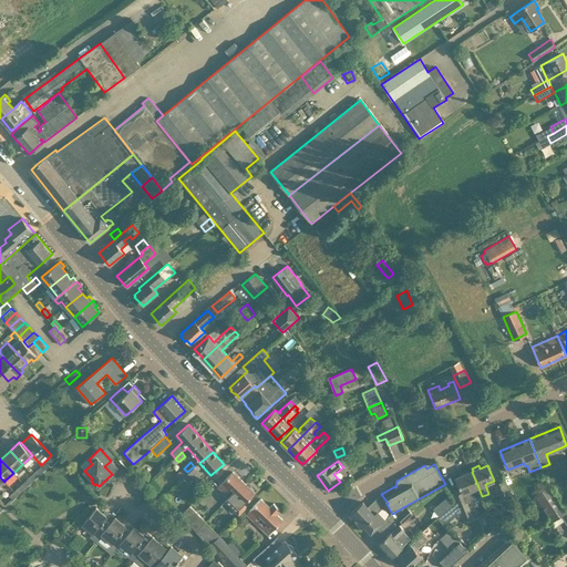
[(197,470),(194,466),(187,472),(188,473),(191,475),(197,470)]
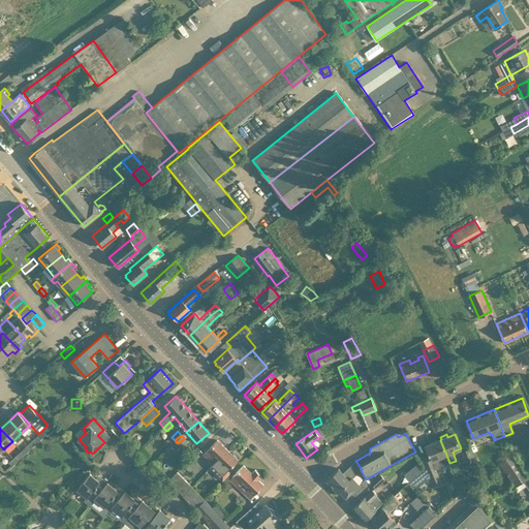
[(215,455),(219,458),(219,459),(227,450),(217,440),(204,455),(210,460),(215,455)]
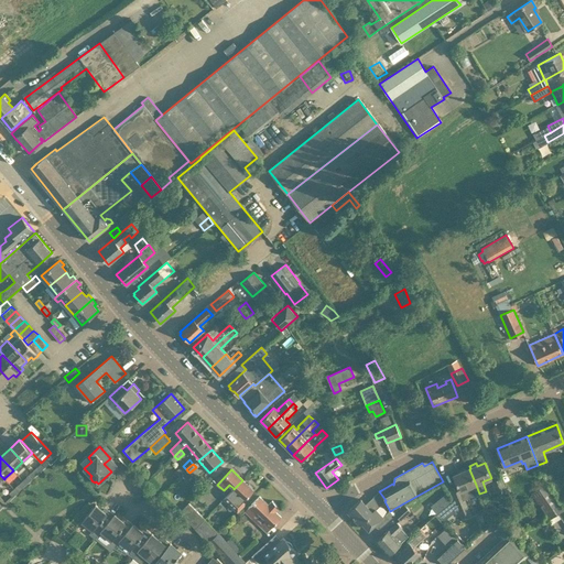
[(468,509),(464,500),(479,494),(476,485),(469,469),(454,476),(457,485),(449,488),(454,499),(436,514),(443,521),(458,509),(462,518),(470,514),(468,509)]
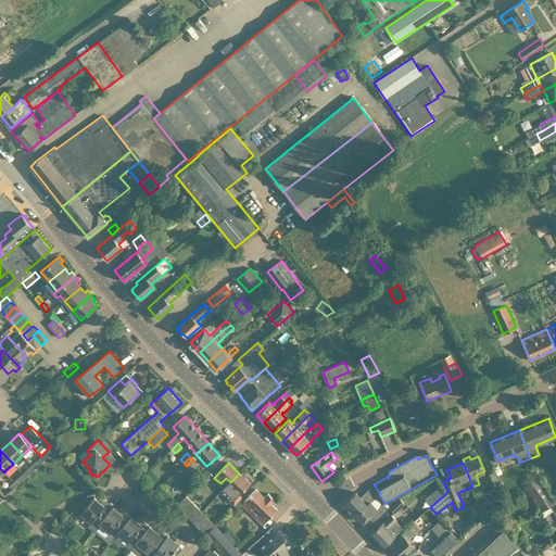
[(500,485),(493,472),(484,476),(491,490),(500,485)]
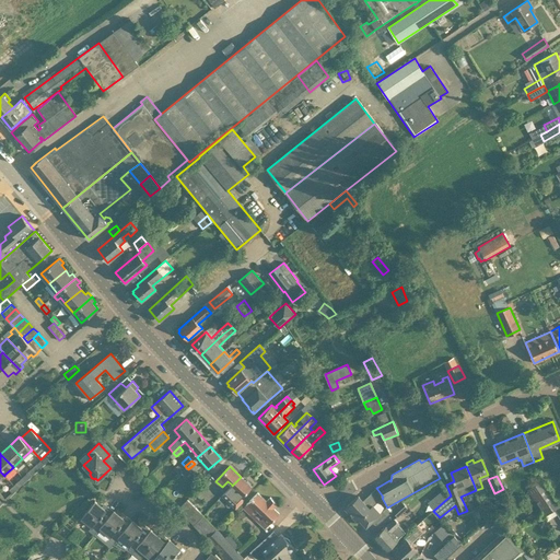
[(246,481),(241,477),(232,486),(232,485),(221,496),(235,510),(236,509),(244,501),(241,498),(252,487),(251,486),(251,485),(247,481),(246,481)]
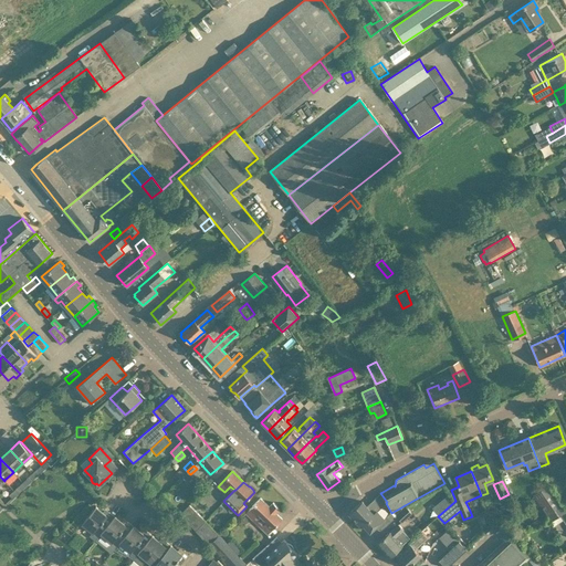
[(534,496),(547,515),(562,504),(548,485),(534,496)]
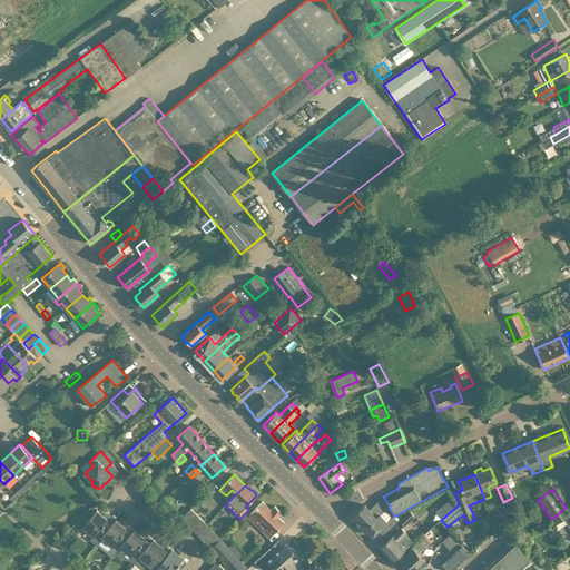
[(352,517),(364,530),(366,528),(373,536),(379,530),(383,536),(393,526),(389,520),(386,522),(380,514),(389,507),(390,505),(383,497),(370,510),(364,505),(352,517)]
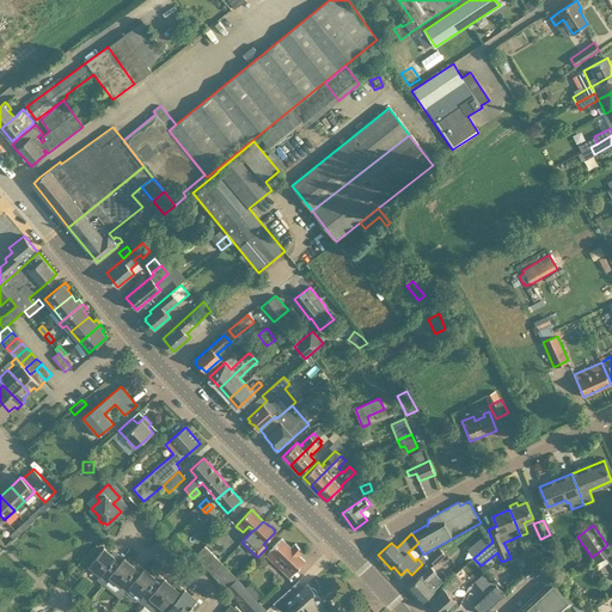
[(277,567),(298,545),(295,543),(292,548),(282,538),(267,555),(273,562),(277,567)]
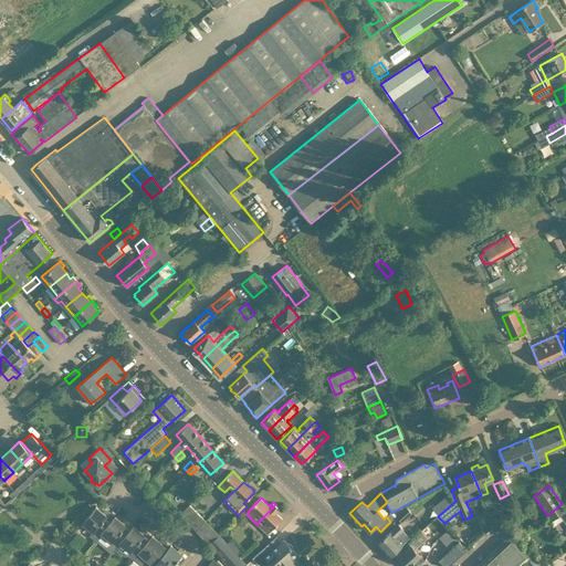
[(280,509),(275,504),(257,524),(261,528),(268,534),(282,520),(275,513),(280,509)]
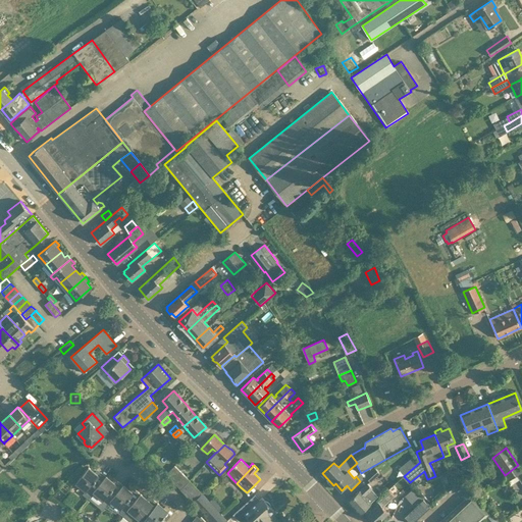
[(521,471),(518,465),(505,475),(508,481),(516,475),(521,483),(521,471)]
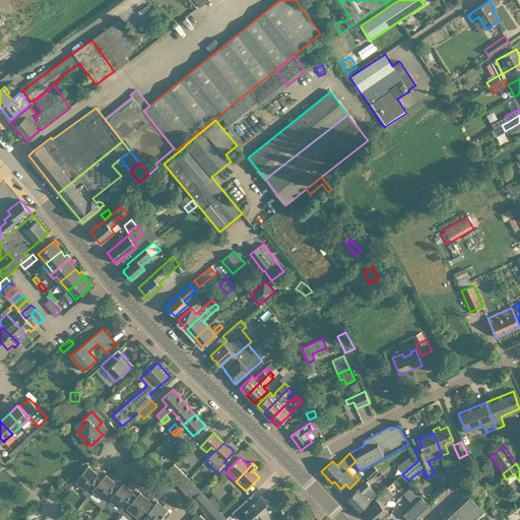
[(175,464),(173,465),(166,472),(176,483),(179,486),(180,488),(189,478),(175,464)]
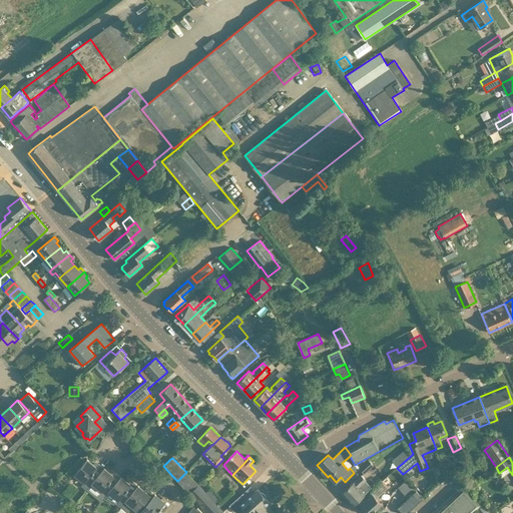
[(367,458),(355,465),(358,468),(359,468),(364,473),(373,464),(367,458)]
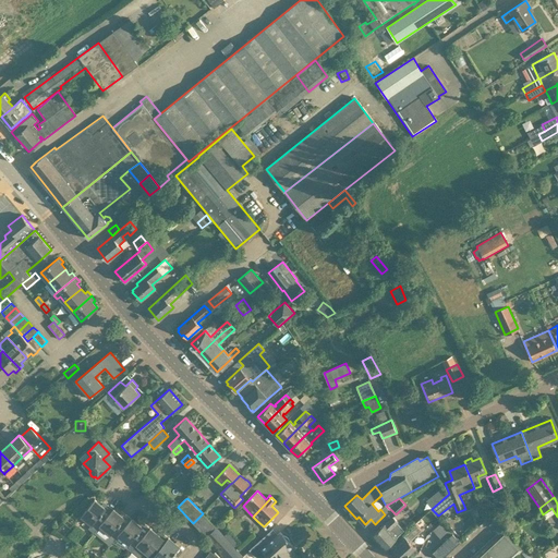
[(99,526),(113,509),(108,505),(106,508),(95,499),(81,517),(92,525),(88,529),(95,533),(100,526),(99,526)]
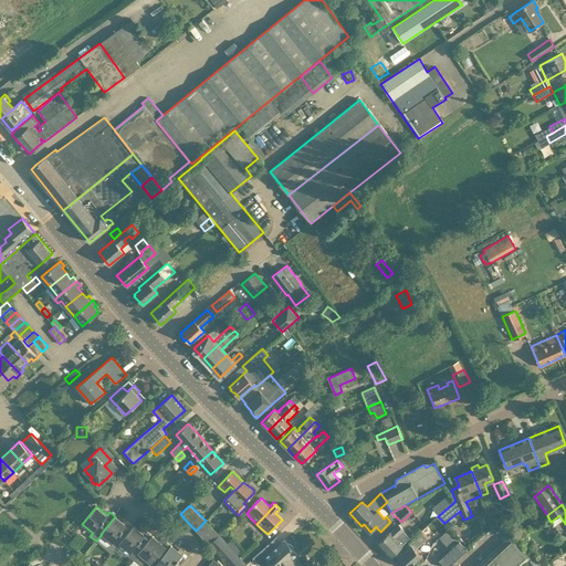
[(395,516),(391,513),(386,516),(390,522),(396,517),(395,517),(395,516)]
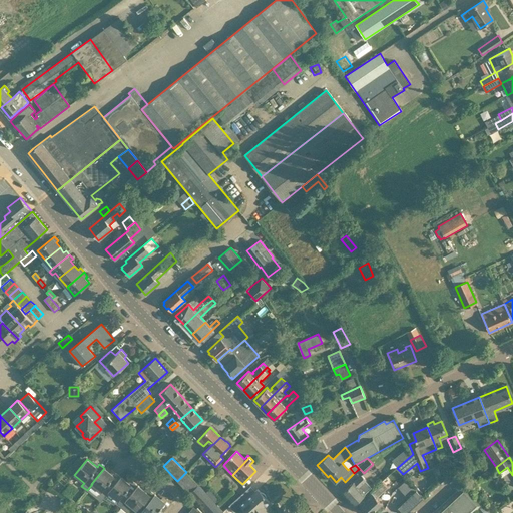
[(108,493),(121,477),(116,472),(114,476),(104,468),(91,484),(92,484),(101,491),(98,495),(104,499),(108,493)]
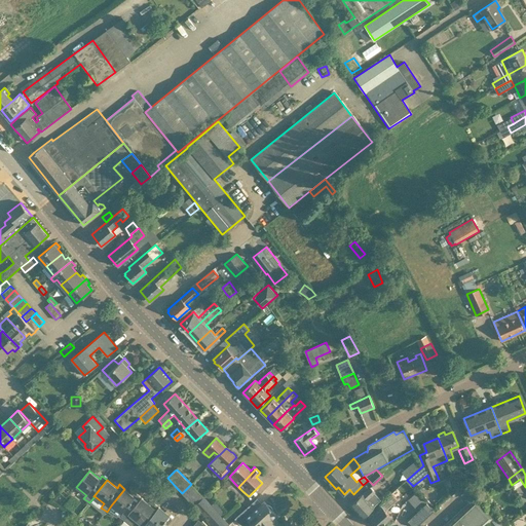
[(202,497),(191,484),(182,493),(188,500),(192,505),(193,506),(202,497)]
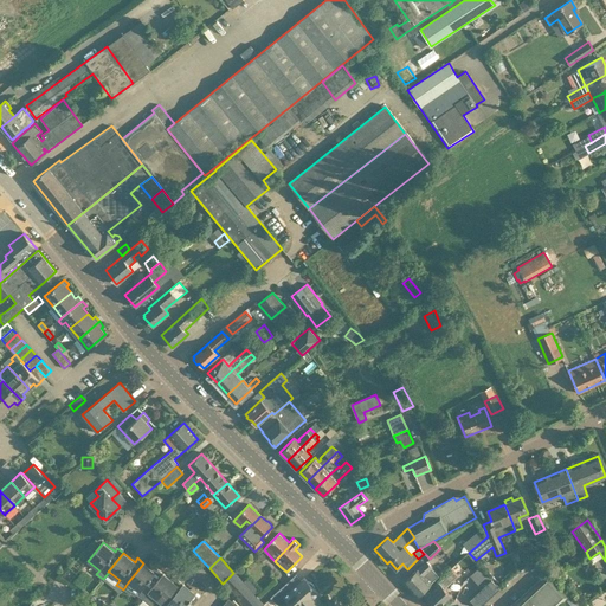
[(417,597),(439,577),(431,568),(432,567),(426,561),(404,582),(417,597)]
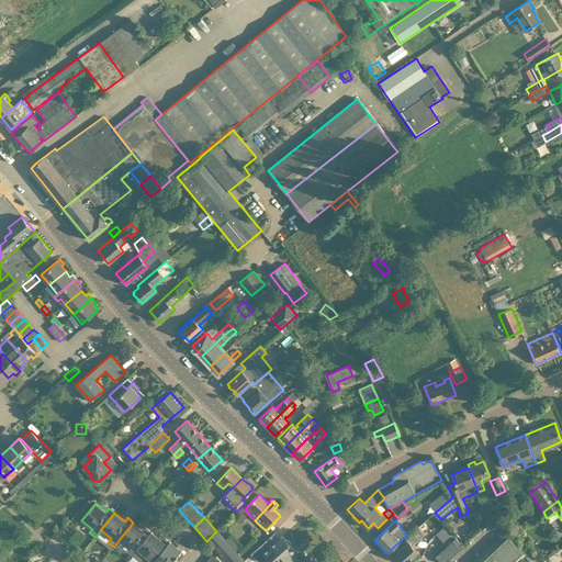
[(137,550),(152,531),(142,524),(139,527),(133,523),(119,540),(130,548),(126,551),(133,557),(137,550)]
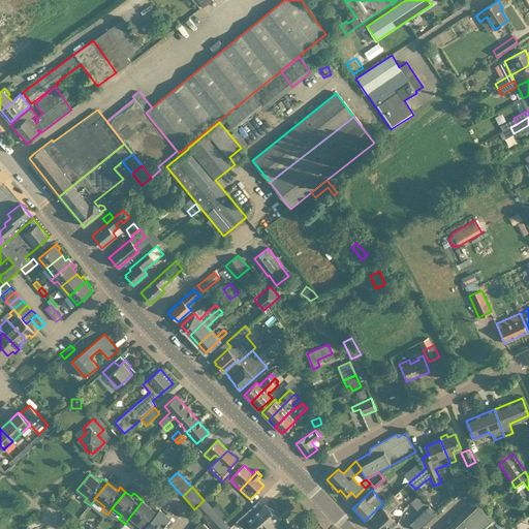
[(417,528),(436,514),(427,502),(419,494),(410,502),(417,510),(419,514),(409,523),(415,528),(417,528)]
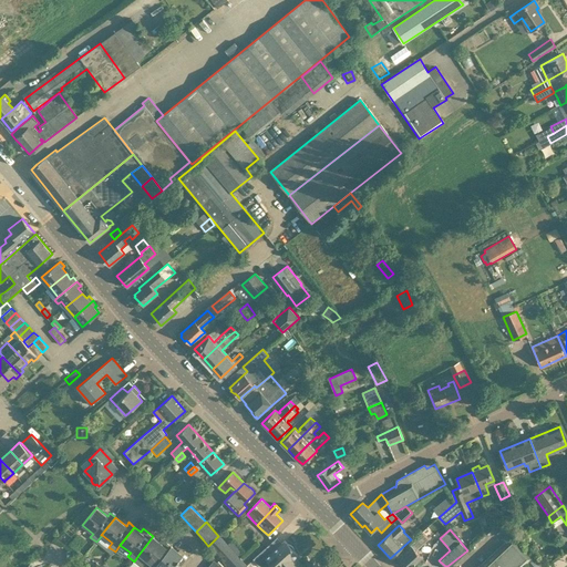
[(416,550),(429,538),(428,536),(423,533),(410,545),(412,547),(401,557),(403,560),(401,563),(404,566),(411,566),(422,557),(416,550)]
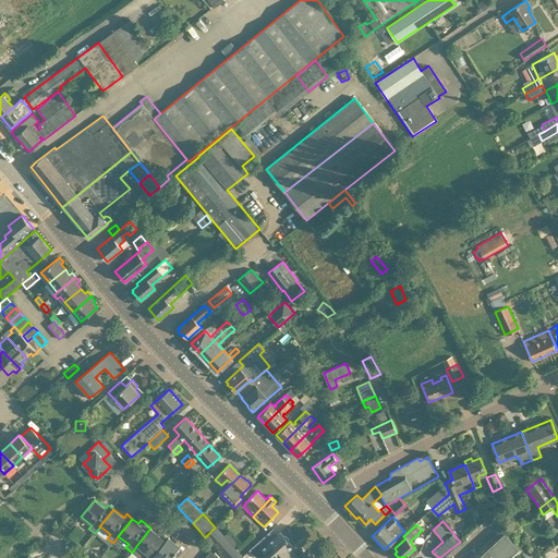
[(132,553),(138,557),(152,557),(153,557),(169,537),(164,533),(161,536),(150,528),(136,546),(132,553)]
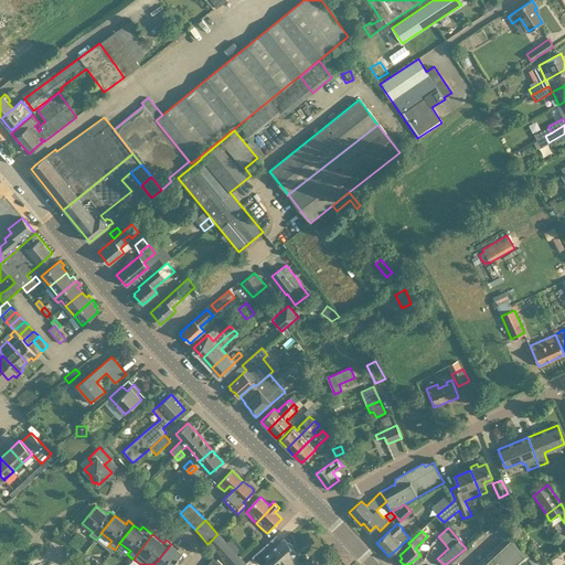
[(240,556),(219,534),(217,534),(208,544),(213,551),(226,564),(243,564),(245,563),(240,556)]
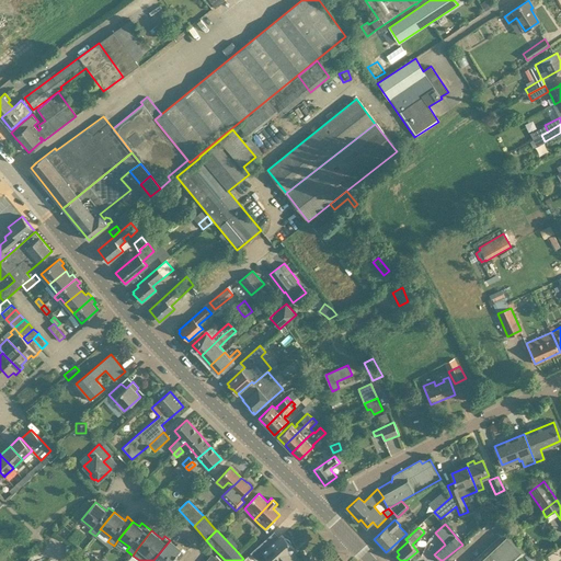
[(516,560),(527,552),(508,531),(476,560),(516,560)]
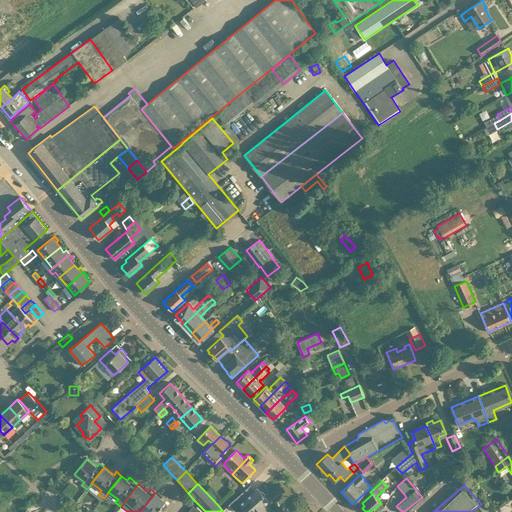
[(241,493),(228,504),(233,510),(234,510),(235,510),(237,511),(242,511),(244,511),(245,510),(246,511),(270,511),(271,511),(264,504),(269,501),(266,497),(265,495),(264,493),(262,492),(260,491),(257,488),(254,490),(246,498),(241,493)]
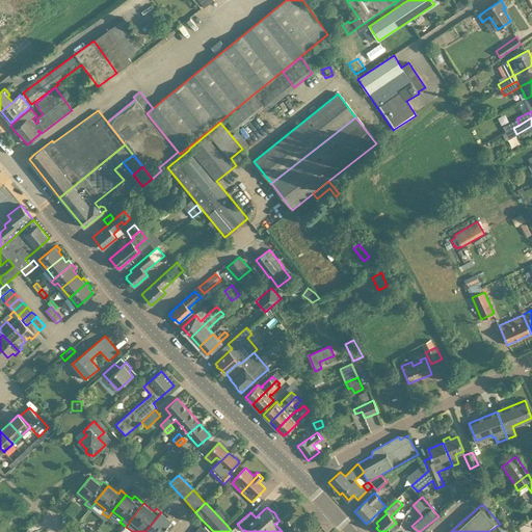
[(170,531),(179,522),(174,517),(170,521),(161,512),(145,531),(144,531),(170,531)]
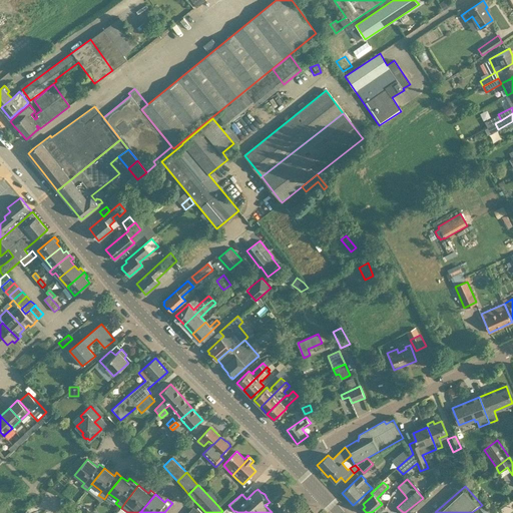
[(71,498),(66,504),(70,507),(75,502),(71,498)]
